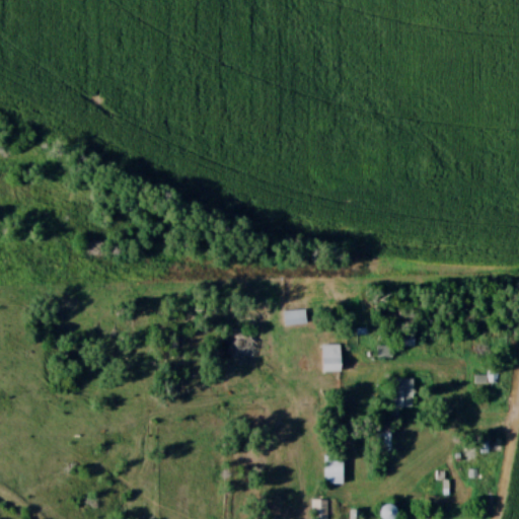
[(285,325),(306,325),(306,307),(285,307),(285,325)]
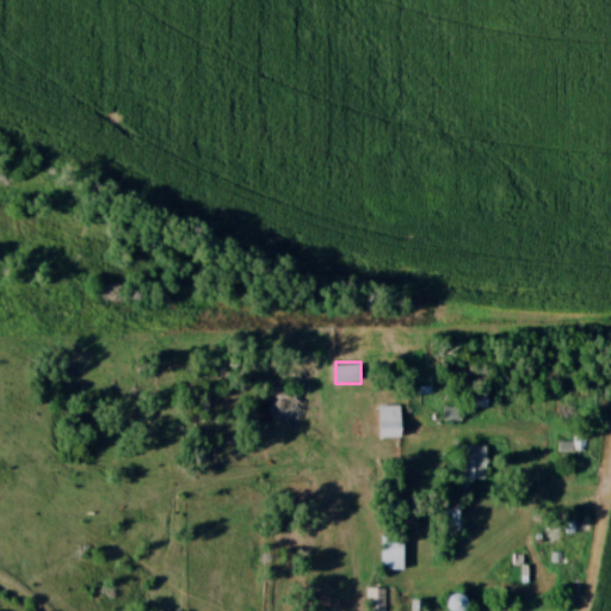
[(400,438),(400,406),(378,406),(378,438),(400,438)]
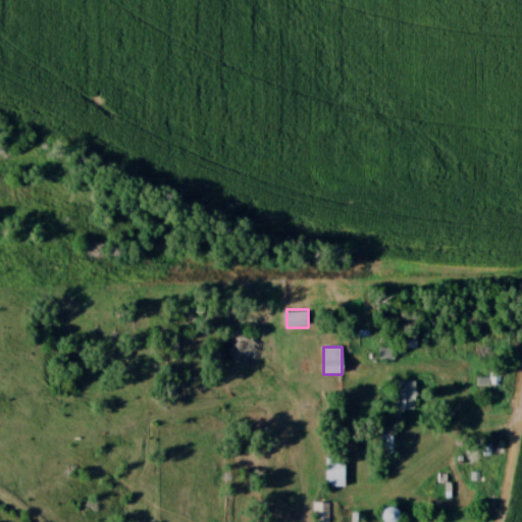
[(393,418),(401,418),(401,411),(415,411),(415,381),(393,381),(393,418)]
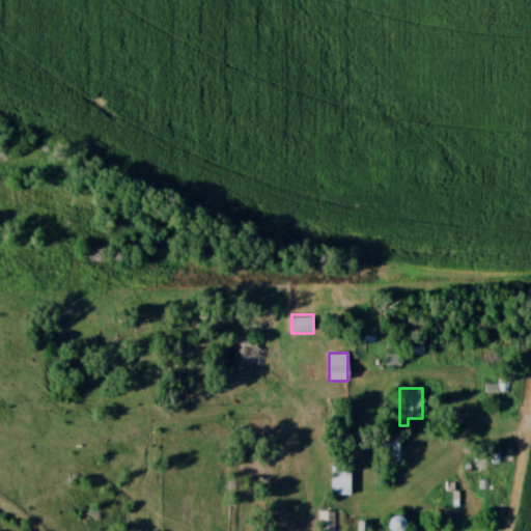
[(400,464),(400,429),(385,429),(385,464),(400,464)]
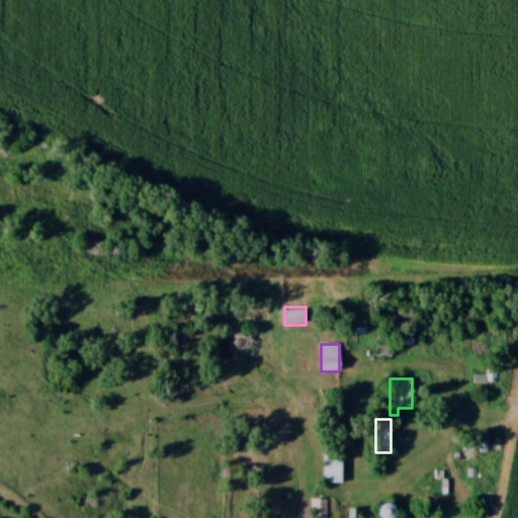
[(342,452),(337,452),(337,443),(324,443),(324,484),(342,484),(342,452)]
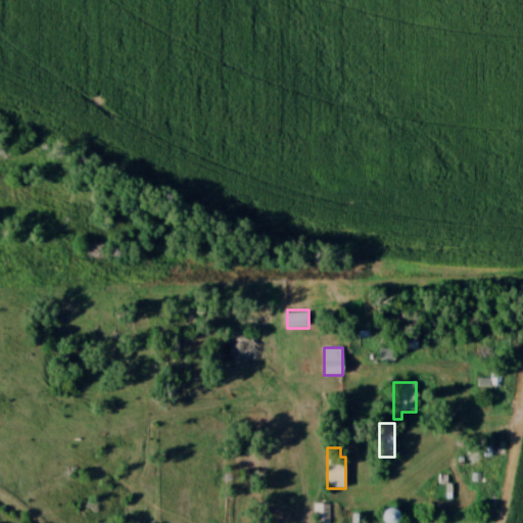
[(330,522),(330,504),(315,504),(314,522),(330,522)]
